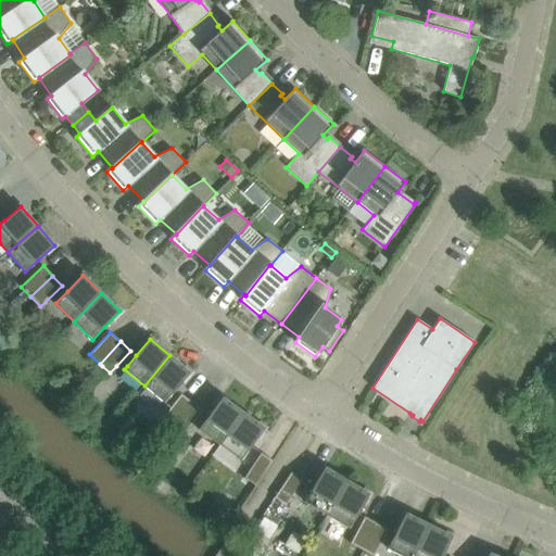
[(164,403),(175,389),(190,373),(182,366),(169,355),(144,386),(164,403)]
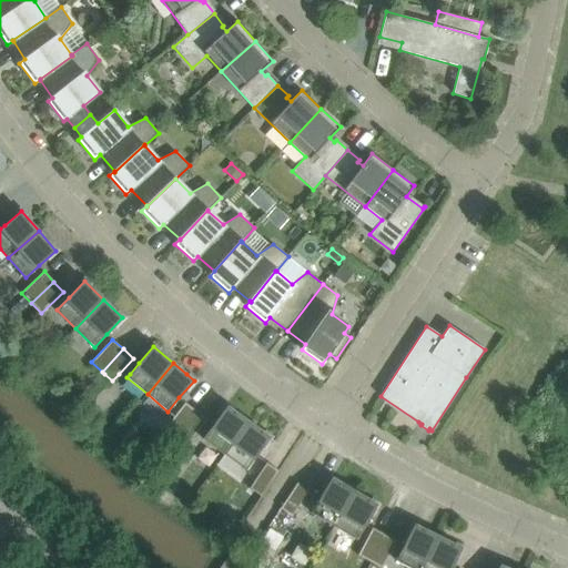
[(166,427),(176,436),(196,412),(185,403),(166,427)]
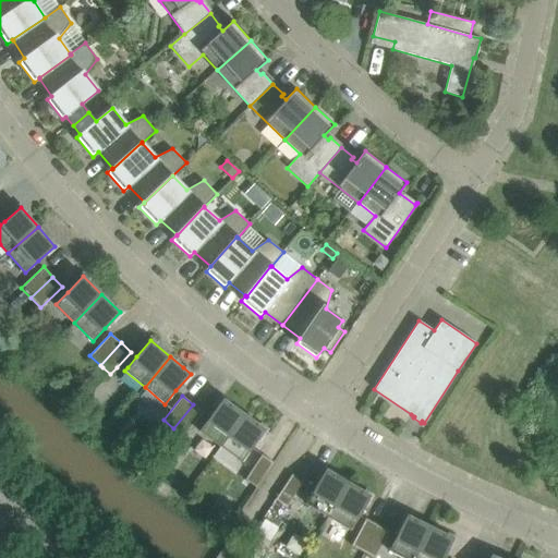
[(199,432),(220,447),(244,414),(222,399),(209,416),(199,432)]
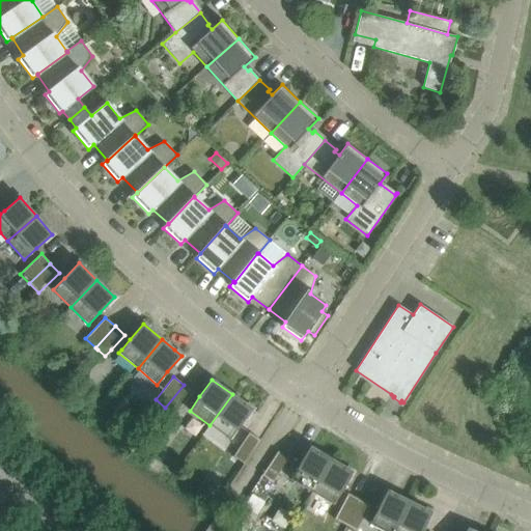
[(175,415),(194,392),(184,385),(165,408),(175,415)]
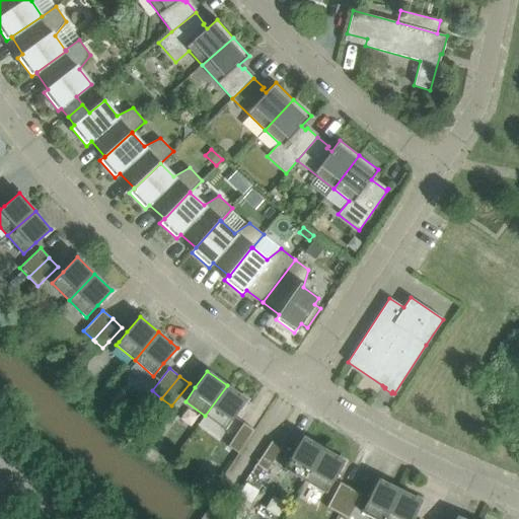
[(234,417),(234,416),(246,399),(227,385),(205,416),(223,429),(224,430),(234,417)]
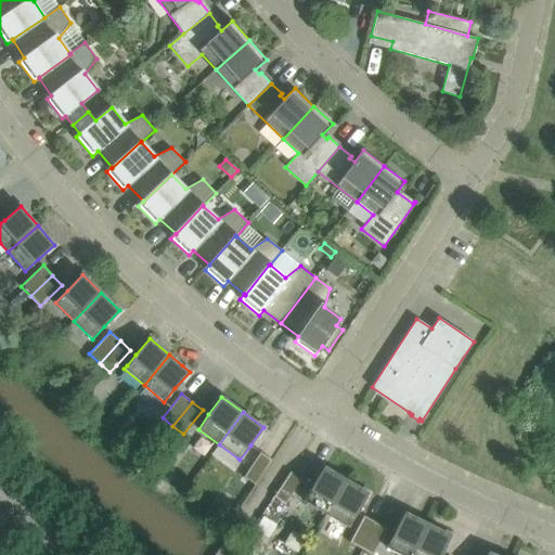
[(257,450),(250,446),(240,460),(247,465),(254,455),(253,455),(257,450)]
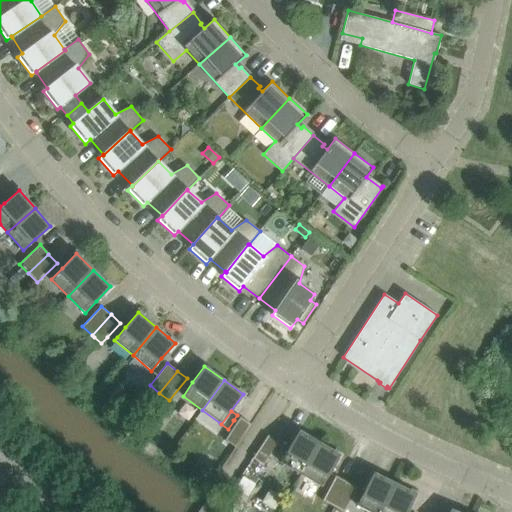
[(225,440),(235,447),(251,424),(240,417),(225,440)]
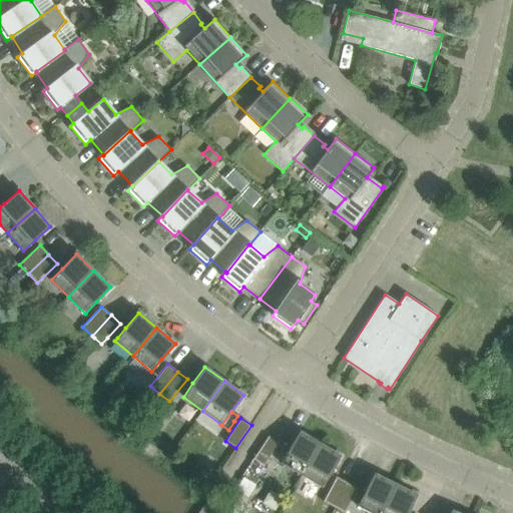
[(302,475),(320,444),(300,432),(290,449),(281,463),(302,475)]
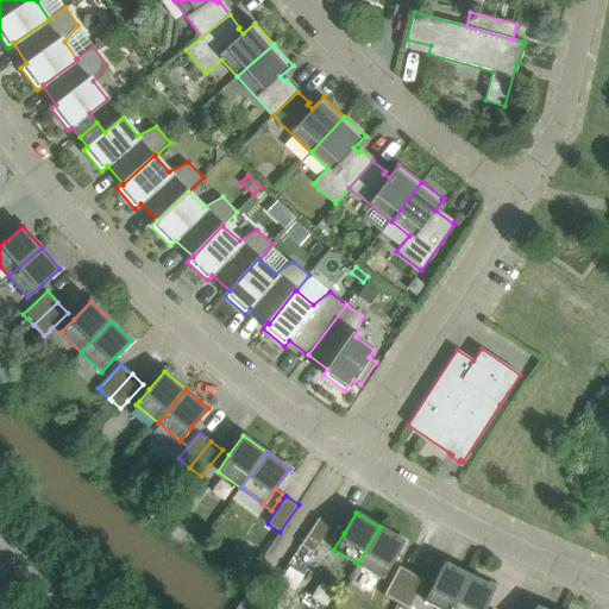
[(332,526),(319,518),(300,545),(313,553),(332,526)]
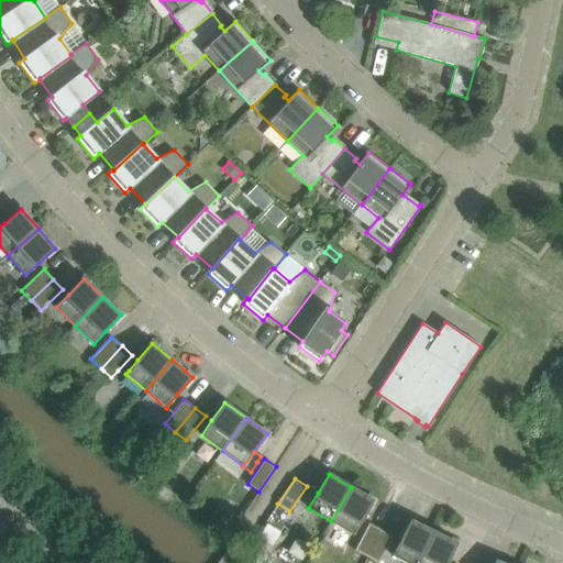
[(252,495),(255,490),(249,485),(245,489),(252,495)]
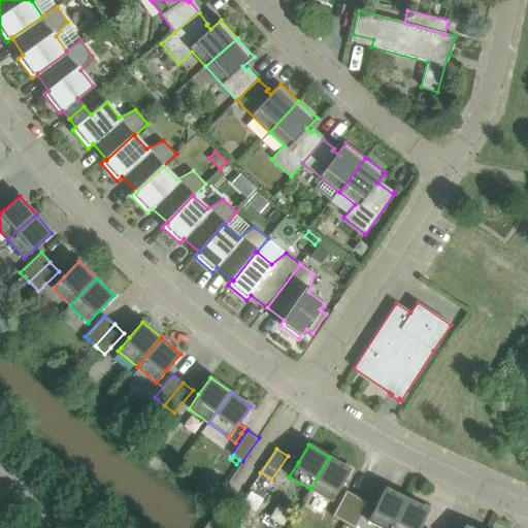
[(351,469),(329,457),(310,489),(331,502),(340,487),(351,469)]
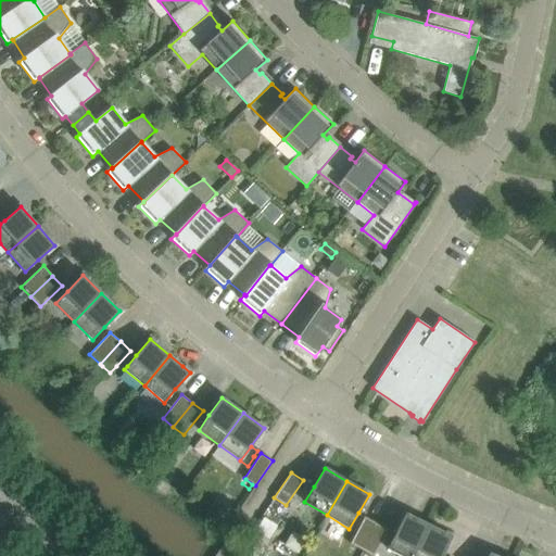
[(231,503),(222,497),(216,507),(225,513),(231,503)]
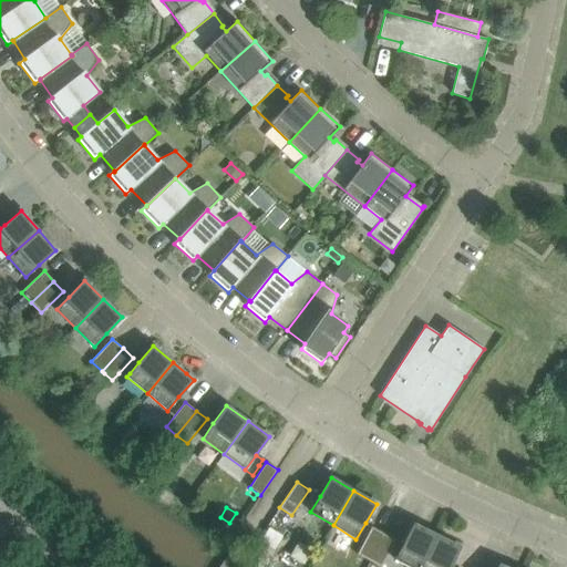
[(409,566),(421,566),(436,535),(413,524),(403,544),(395,560),(409,566)]
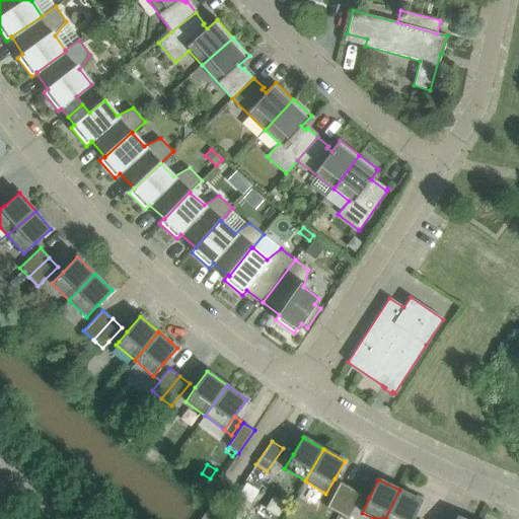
[(326,507),(338,513),(352,489),(341,483),(326,507)]
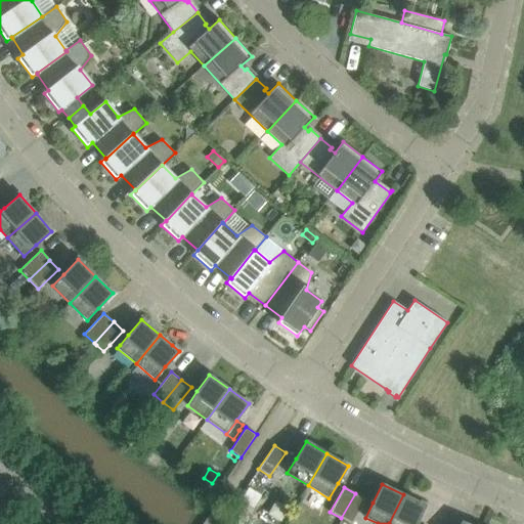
[(351,523),(352,523),(366,499),(355,493),(341,518),(351,523)]
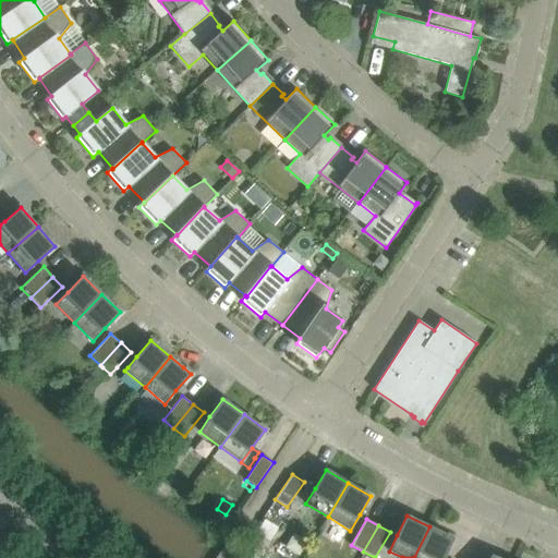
[(453,538),(429,526),(414,557),(443,557),(444,557),(453,538)]
